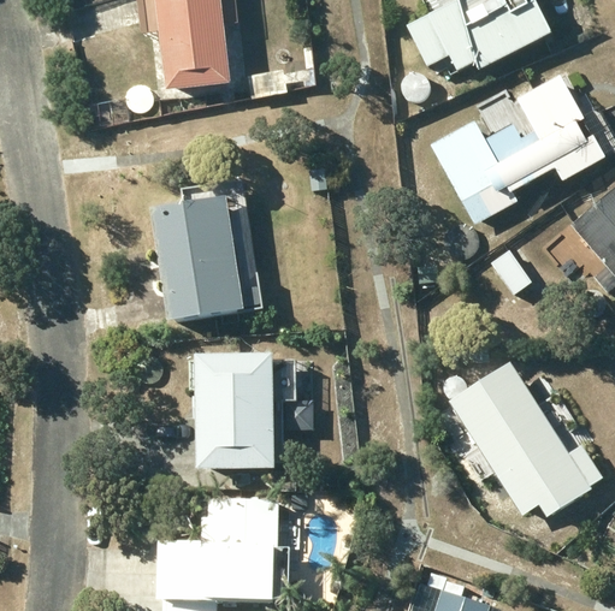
[(236,0),(136,0),(141,40),(159,37),(166,96),(231,89),(224,30),(240,28),(236,0)]
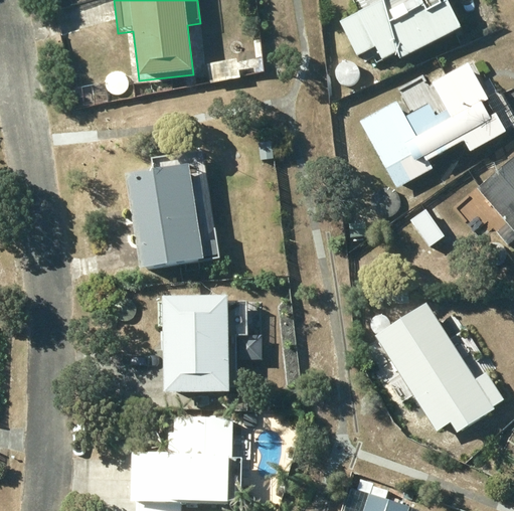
[(378,0),(340,20),(358,54),(375,45),(382,58),(397,50),(401,57),(461,26),(446,0),(378,0)]
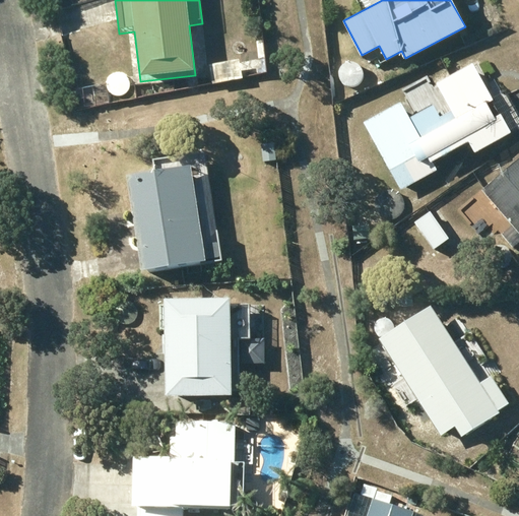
[(242,80),(261,77),(259,62),(209,70),(212,87),(242,83),(242,80)]
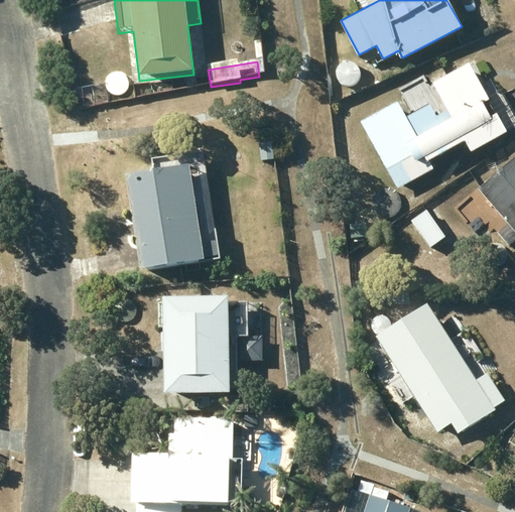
[(400,121),(392,106),(356,126),(391,194),(427,173),(422,163),(458,144),(464,155),(501,135),(490,115),(482,120),(475,108),(483,103),(464,67),(427,87),(442,115),(428,122),(421,110),(400,121)]
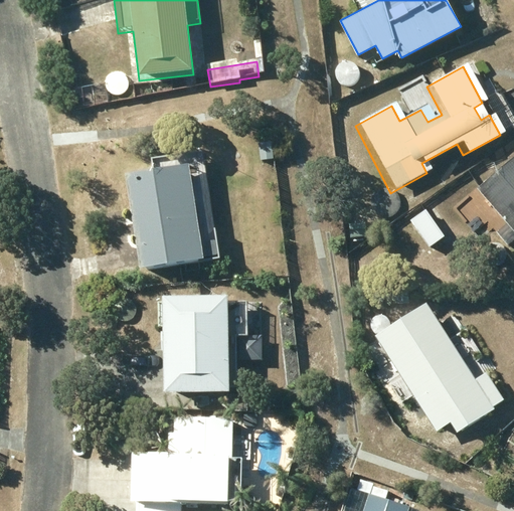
[(127,171),(140,266),(147,265),(148,270),(199,263),(198,258),(202,257),(187,153),(153,158),(154,167),(127,171)]
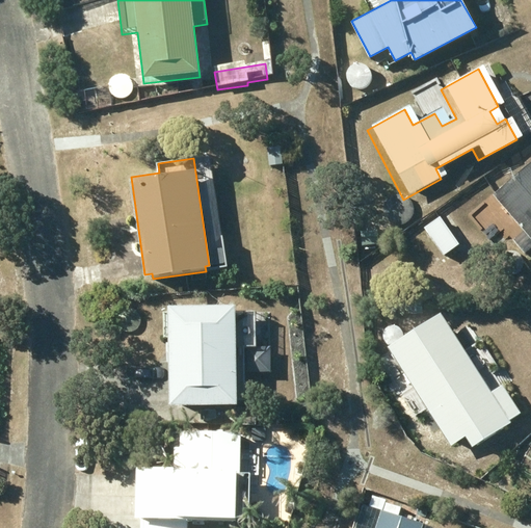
[(530,163),(483,205),(525,253),(530,247),(530,163)]
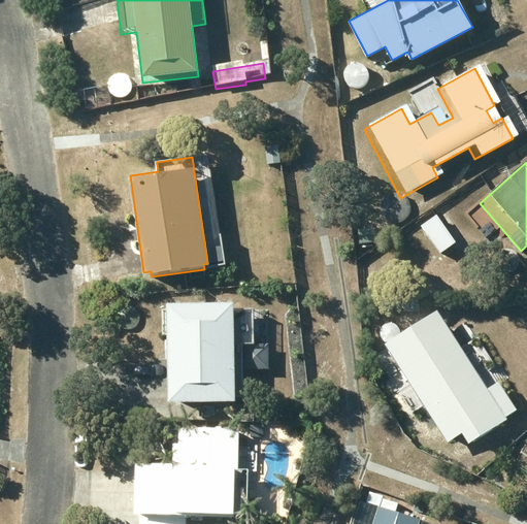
[(421,226),(440,254),(457,242),(437,215),(421,226)]
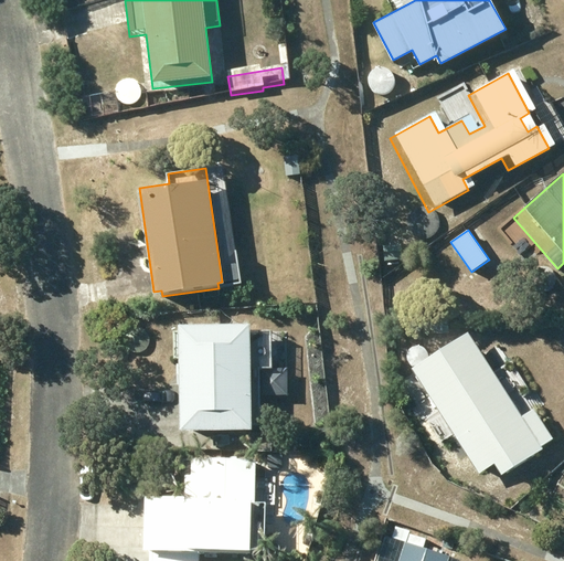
[(180,323),(180,429),(252,429),(251,424),(261,424),(261,393),(286,393),(286,370),(258,370),(258,330),(249,330),(249,323),(180,323)]
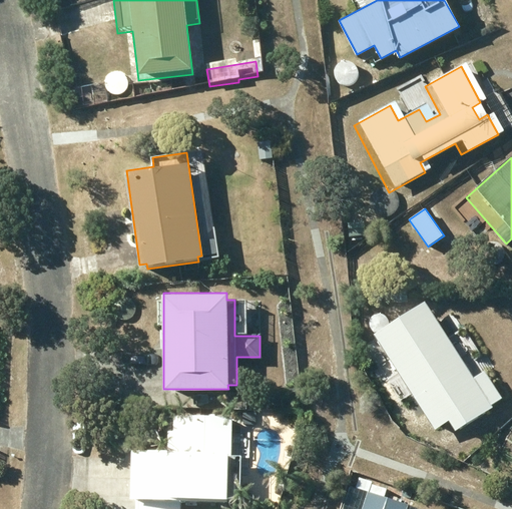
[(418,307),(368,339),(428,434),(478,401),(418,307)]
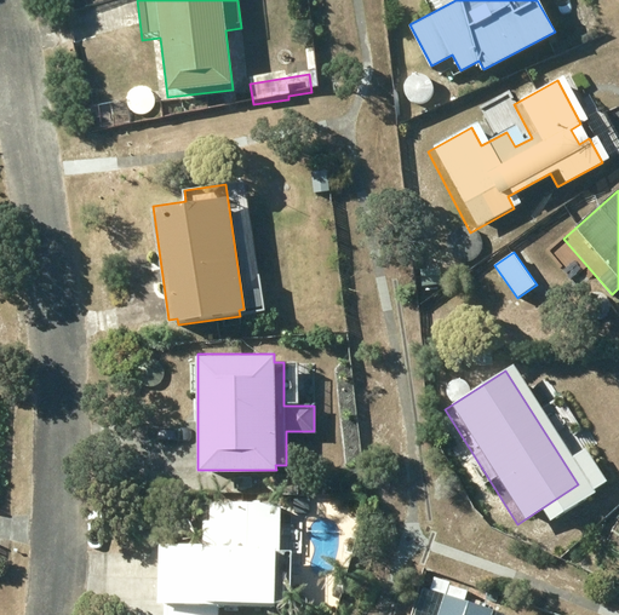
[(286,477),(273,477),(273,494),(287,494),(286,477)]
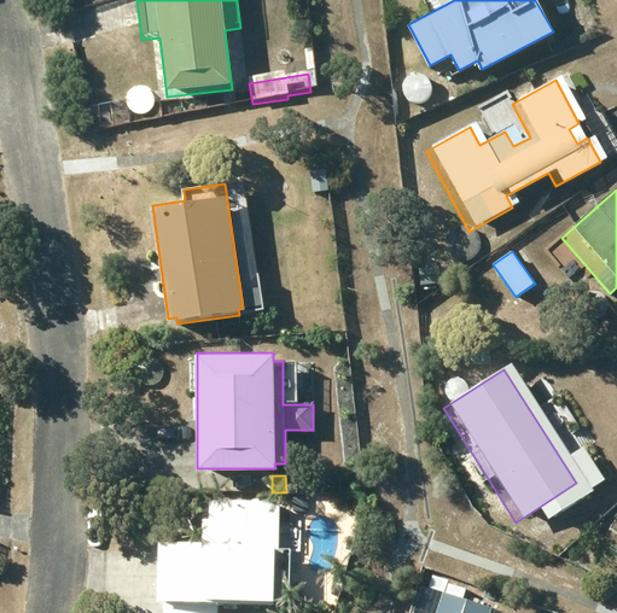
[(209,498),(209,538),(158,538),(158,600),(272,599),(272,588),(290,588),(290,549),(279,549),(278,498),(209,498)]
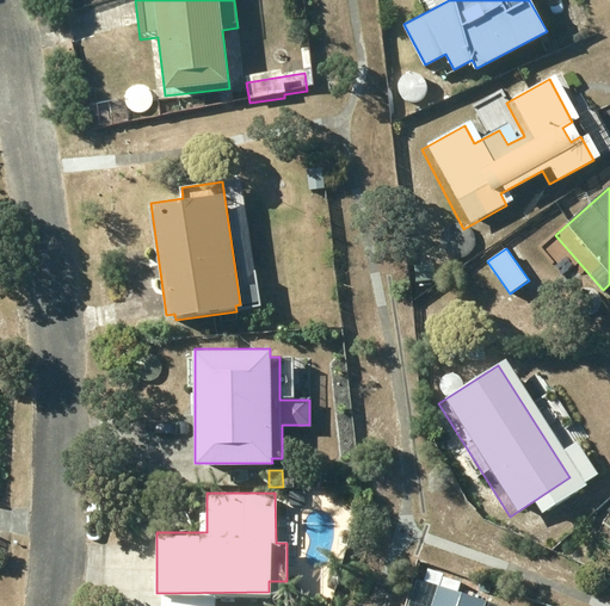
[(421,568),(408,605),(497,605),(497,604),(460,592),(463,582),(421,568)]
